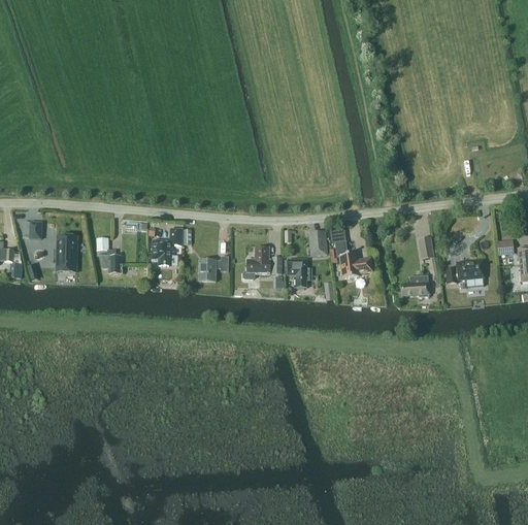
[(22,215),(21,231),(33,231),(34,215),(22,215)]
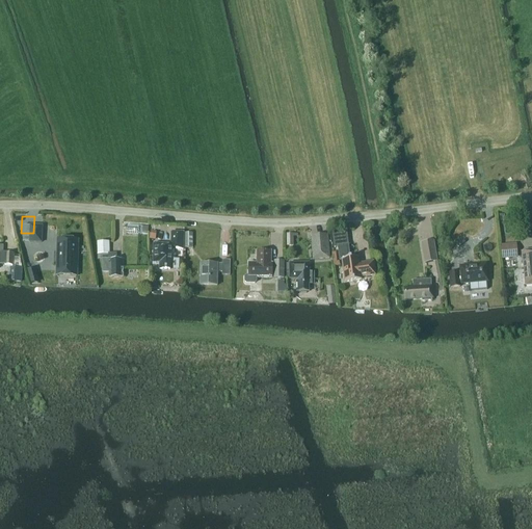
[(184,230),(171,230),(171,239),(171,242),(174,242),(174,246),(176,246),(183,246),(184,230)]
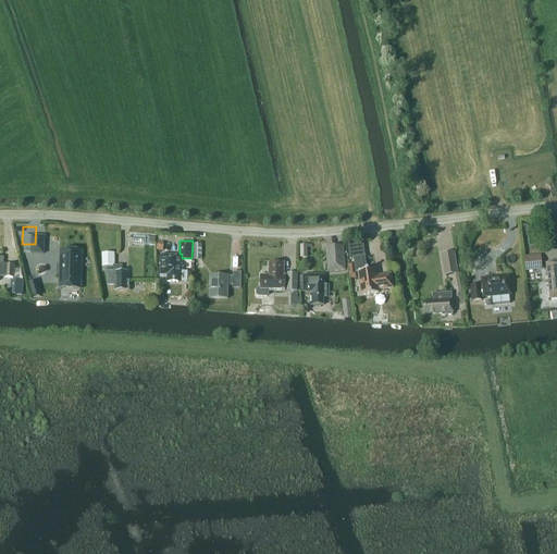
[(202,257),(201,241),(193,242),(194,257),(202,257)]
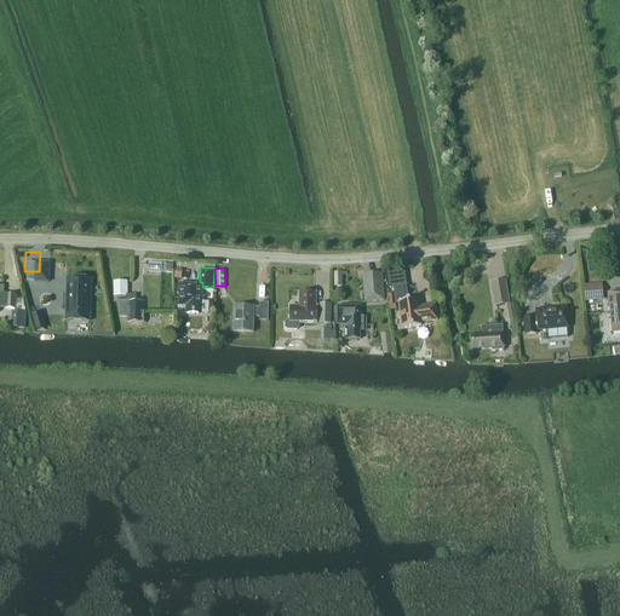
[(385,299),(384,271),(365,272),(367,299),(385,299)]
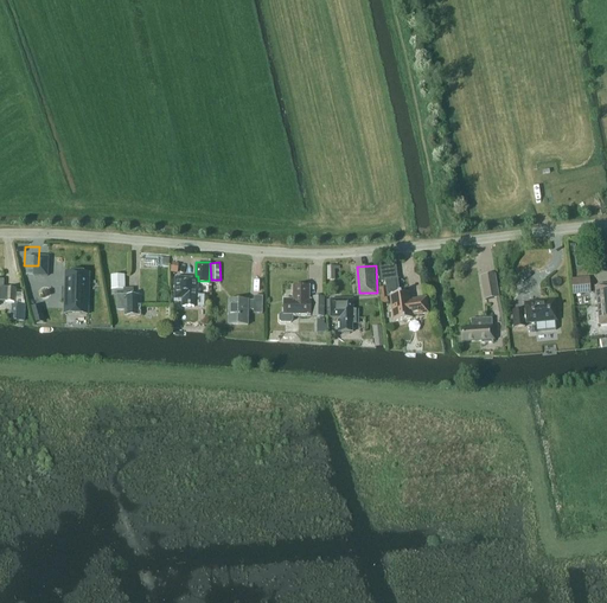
[(65,268),(64,297),(65,297),(65,296),(68,296),(68,302),(85,303),(85,307),(87,268),(65,268)]
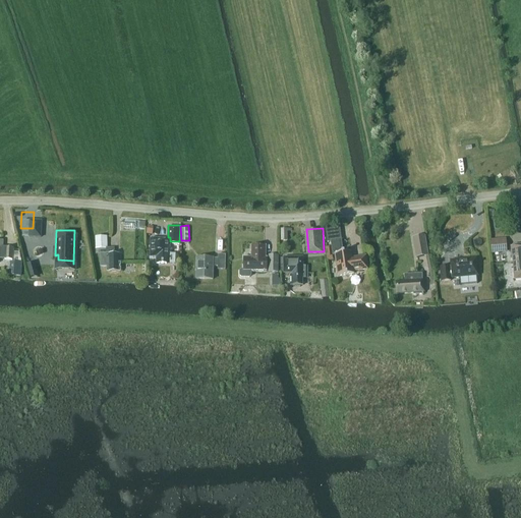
[(414,234),(417,254),(429,252),(426,232),(414,234)]
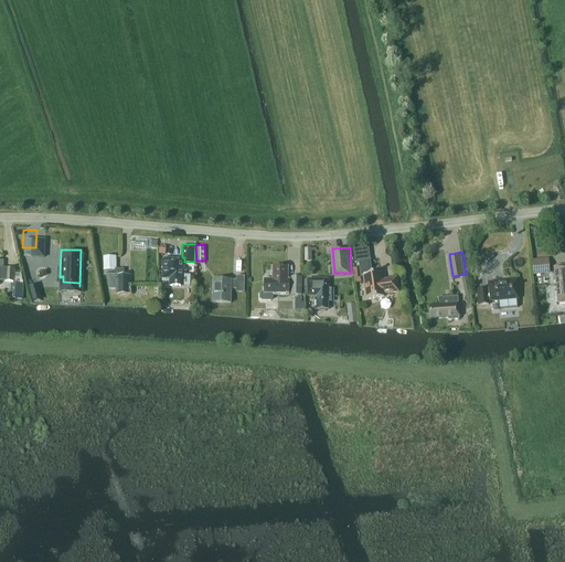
[(124,273),(119,273),(115,273),(115,256),(104,256),(104,267),(108,267),(108,287),(116,286),(116,293),(130,292),(130,273),(124,273)]
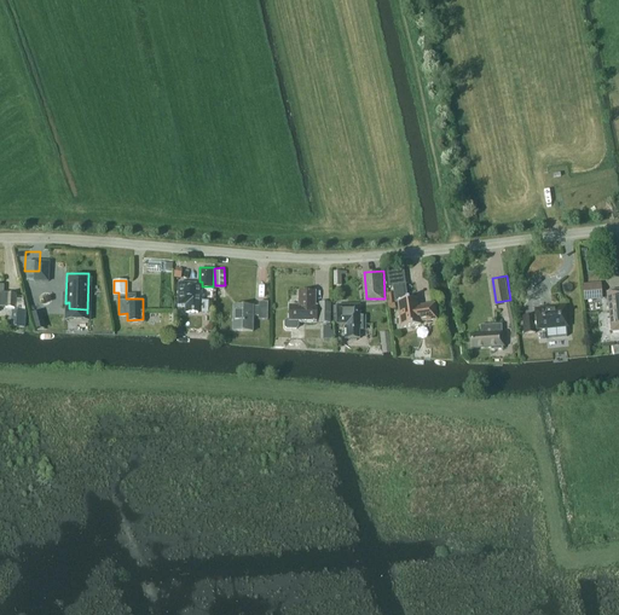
[(5,305),(15,305),(15,308),(12,308),(11,324),(25,325),(27,295),(17,294),(16,293),(16,291),(3,291),(3,282),(0,282),(0,303),(5,303),(5,305)]
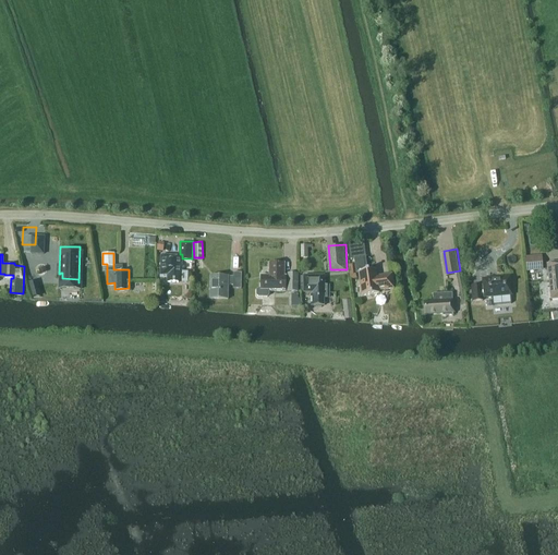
[(160,269),(160,273),(168,274),(168,279),(179,280),(179,269),(182,270),(182,258),(182,254),(180,254),(161,254),(160,269)]
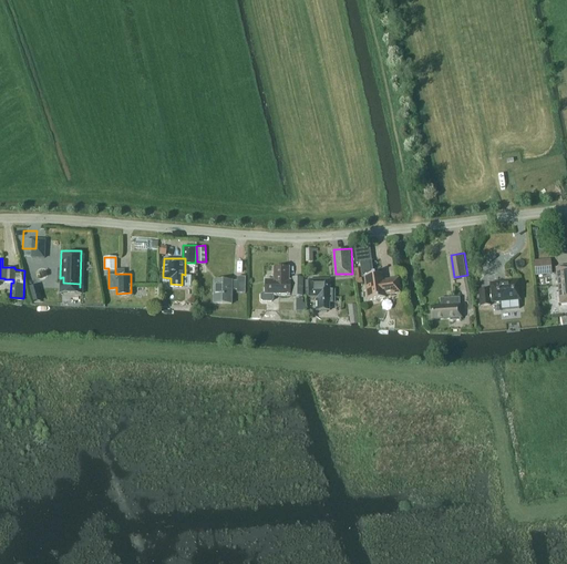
[(371,258),(360,259),(361,274),(366,273),(373,272),(371,258)]
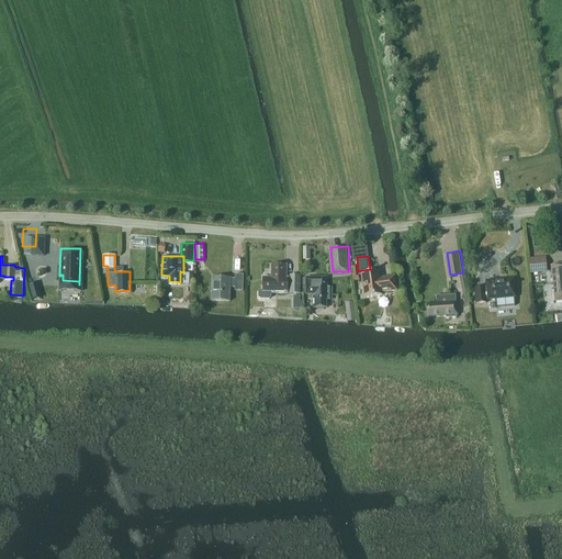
[(546,265),(546,256),(529,257),(530,266),(546,265)]
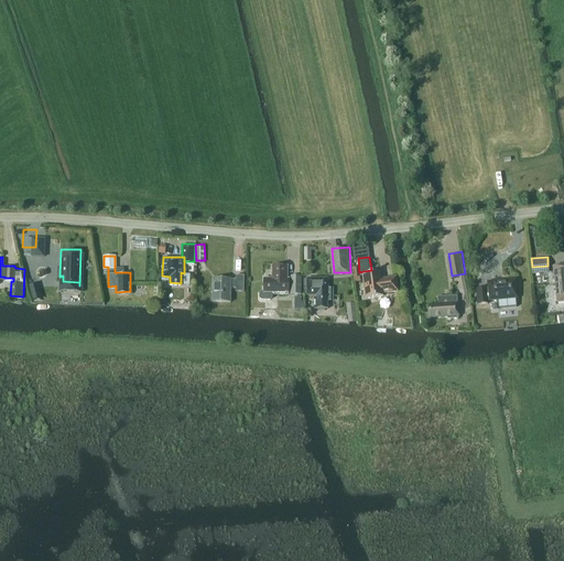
[(556,286),(557,286),(559,298),(563,297),(563,260),(553,261),(556,286)]
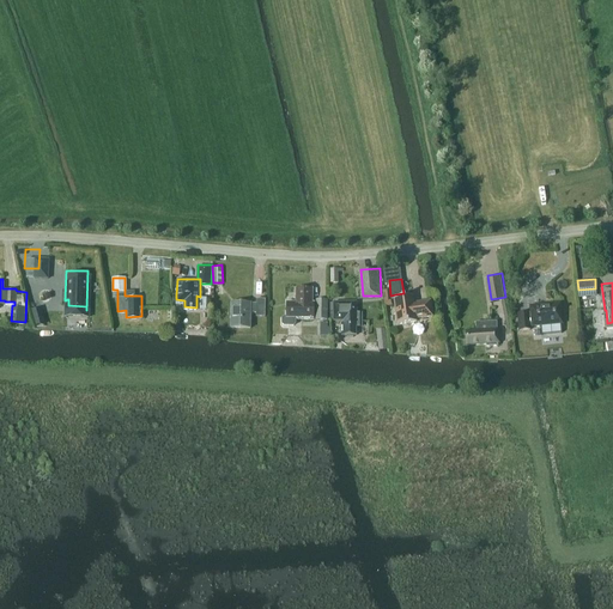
[(296,317),(314,317),(315,300),(313,300),(313,286),(296,285),(295,299),(286,299),(286,314),(284,314),(281,316),(281,321),(284,323),(293,323),(296,321),(296,317)]
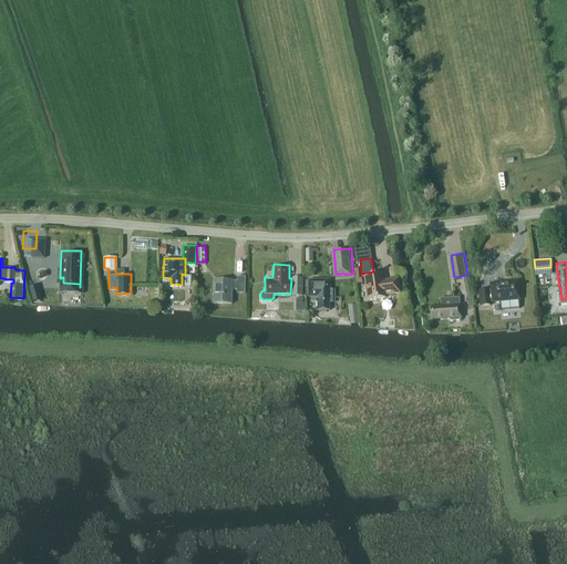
[(366,273),(369,297),(387,295),(385,291),(401,289),(399,276),(390,277),(390,278),(384,279),(383,270),(373,272),(366,273)]
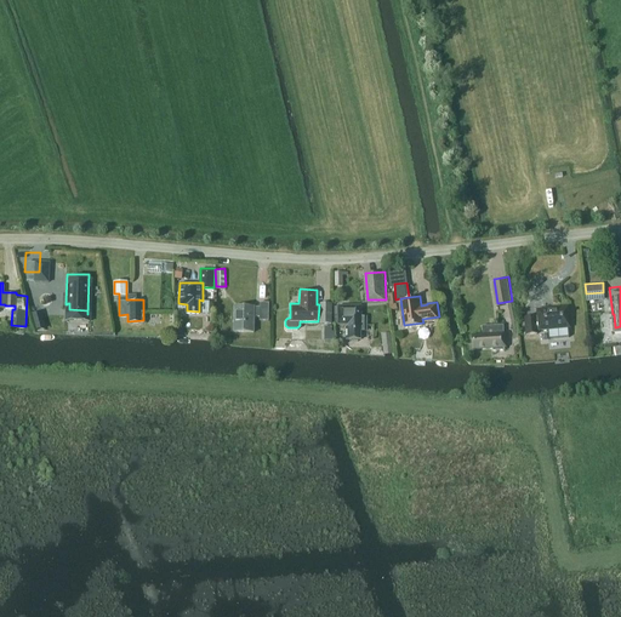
[(234,327),(255,329),(256,313),(262,314),(261,316),(271,316),(271,298),(262,298),(262,304),(256,304),(256,303),(235,302),(234,327)]
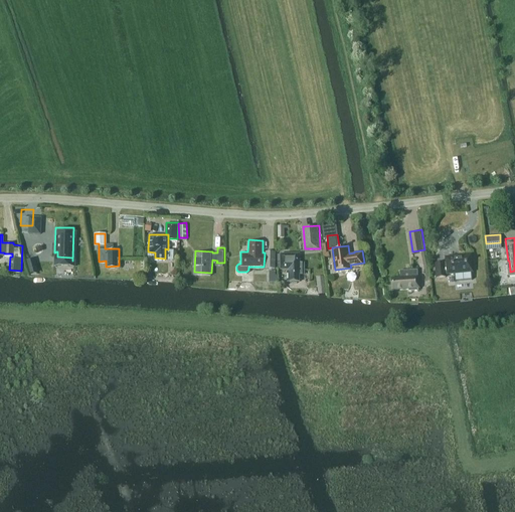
[(266,267),(275,267),(276,249),(267,249),(266,267)]
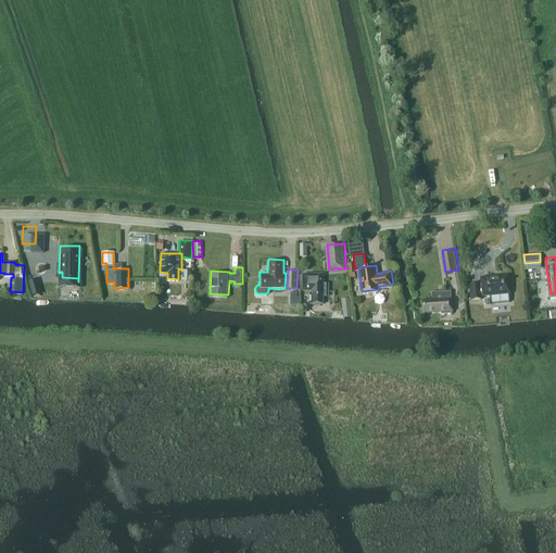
[(324,281),(324,272),(303,272),(304,288),(314,288),(314,302),(324,301),(324,293),(326,293),(326,281),(324,281)]
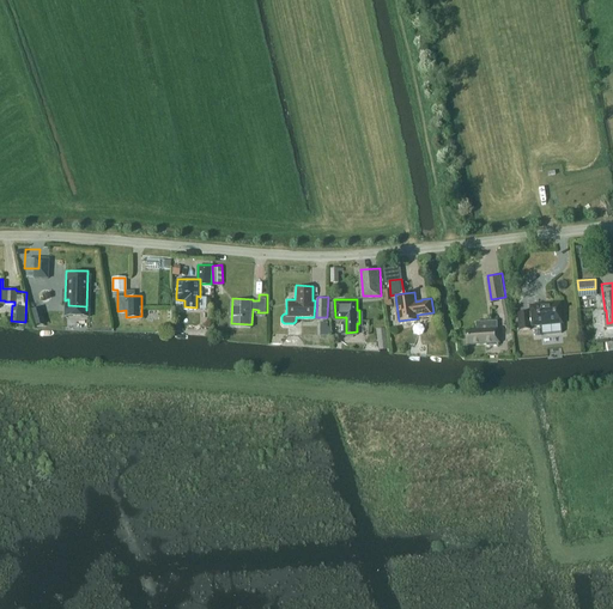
[(532,327),(532,324),(563,320),(560,300),(530,304),(532,310),(520,312),(521,329),(532,327)]
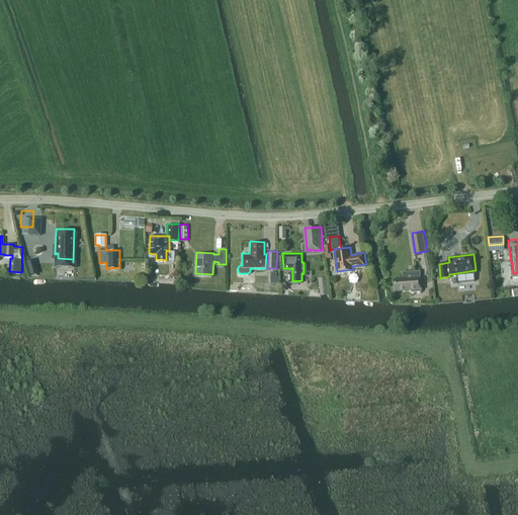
[(270,270),(270,282),(278,282),(278,274),(276,274),(276,270),(270,270)]
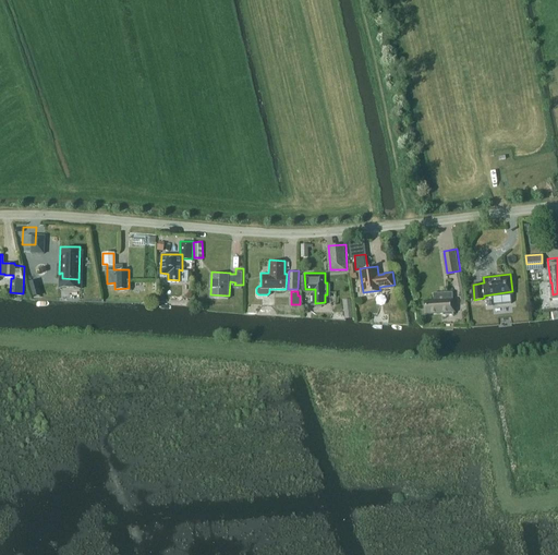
[(426,299),(426,312),(443,312),(443,313),(453,313),(453,311),(455,311),(455,298),(452,298),(452,291),(433,291),(433,299),(426,299)]
